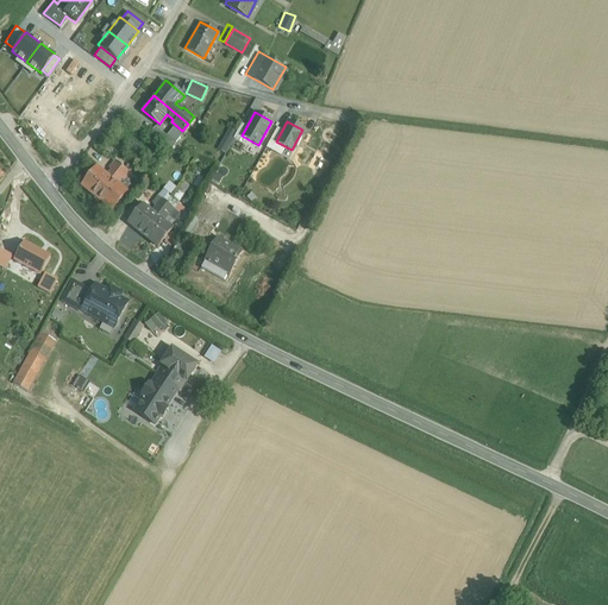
[(175,140),(155,124),(150,130),(170,146),(175,140)]
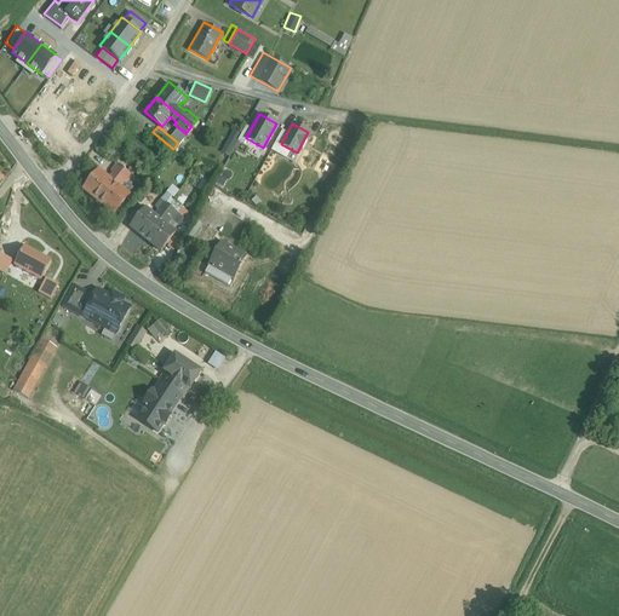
[(116,163),(112,171),(114,173),(109,179),(114,184),(125,171),(116,163)]
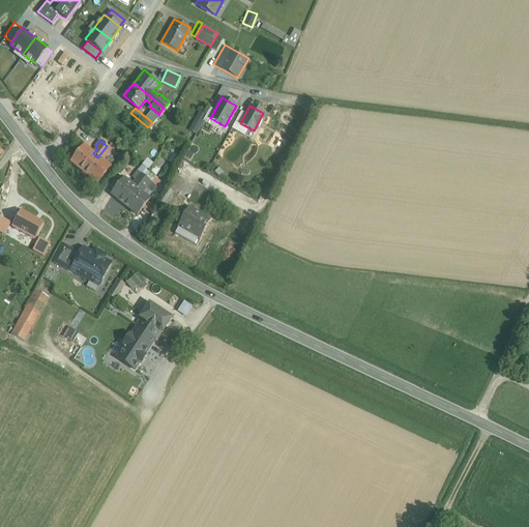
[(85,144),(71,160),(86,172),(97,157),(93,153),(89,150),(90,148),(85,144)]
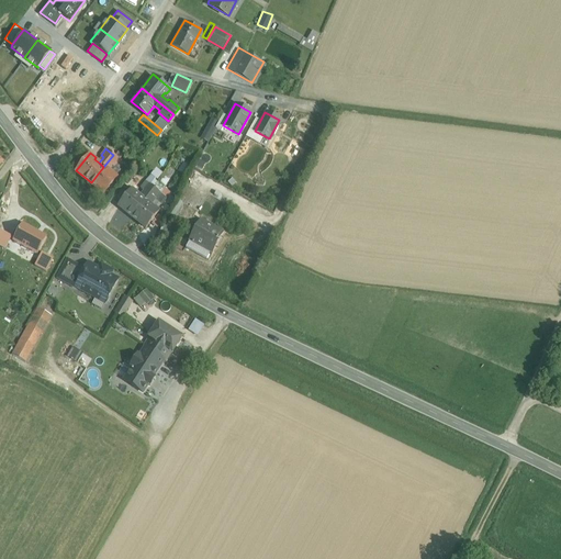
[(114,166),(119,159),(113,155),(103,167),(108,170),(112,164),(114,166)]
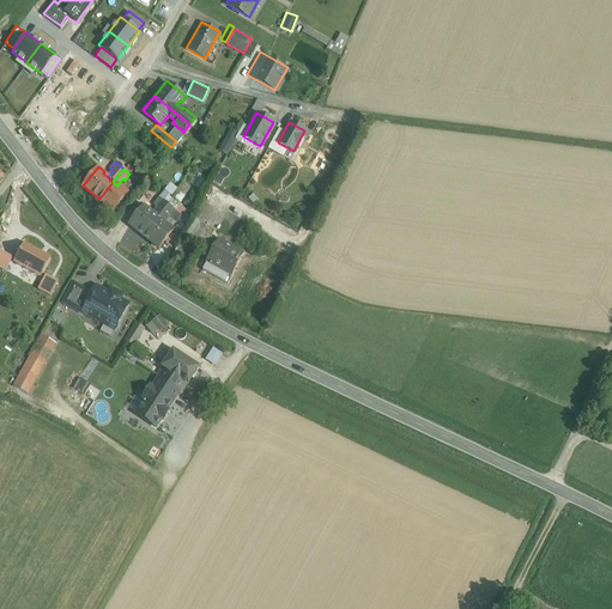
[(117,186),(113,182),(100,199),(114,209),(128,190),(123,187),(121,188),(117,186)]
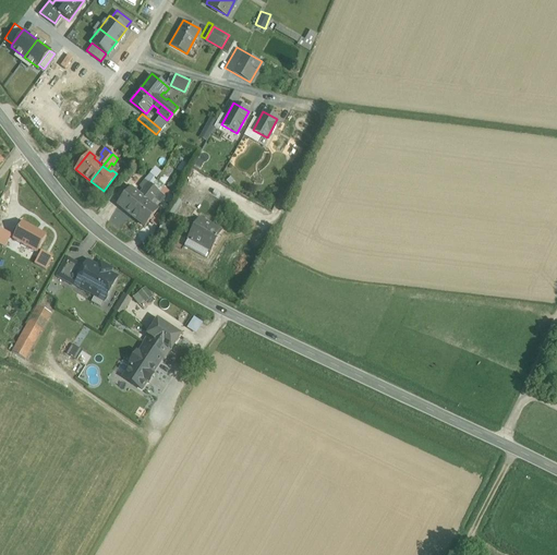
[(145,180),(140,185),(143,188),(137,194),(142,197),(152,184),(145,180)]
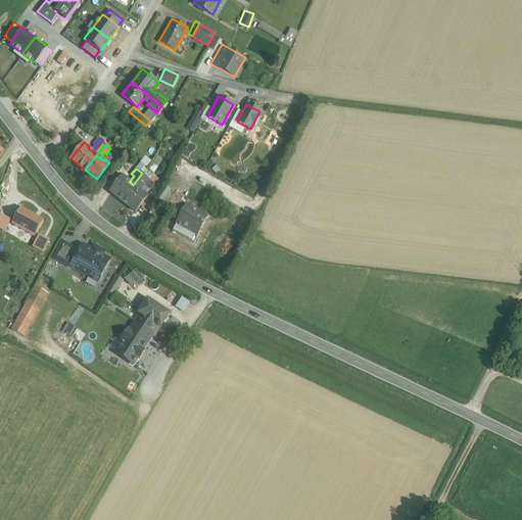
[(148,178),(142,173),(133,185),(136,187),(141,182),(144,184),(148,178)]
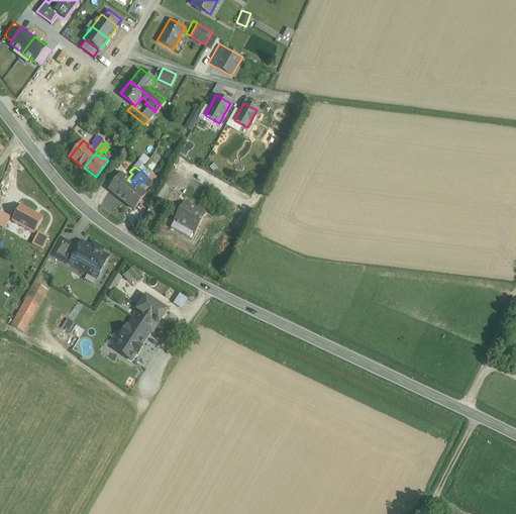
[(120,172),(108,188),(120,197),(131,183),(127,180),(122,176),(124,174),(120,172)]
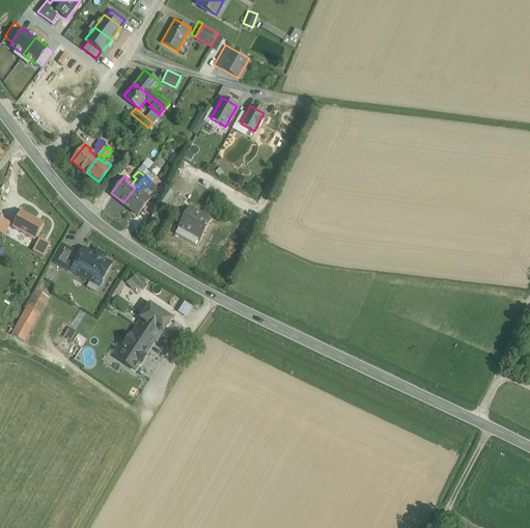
[(138,190),(135,188),(123,202),(137,213),(149,196),(144,192),(143,194),(138,190)]
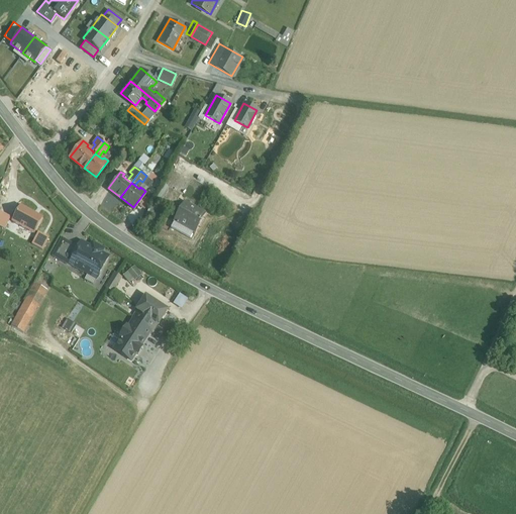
[(167,186),(158,203),(171,210),(180,193),(167,186)]
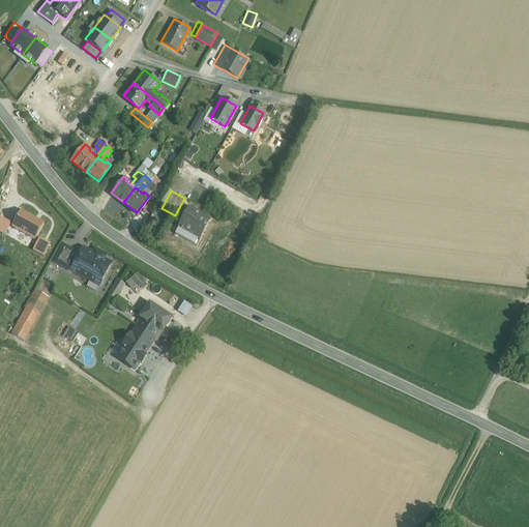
[(187,205),(176,226),(177,226),(178,225),(199,237),(197,240),(198,241),(211,218),(210,217),(209,218),(187,207),(188,206),(187,205)]
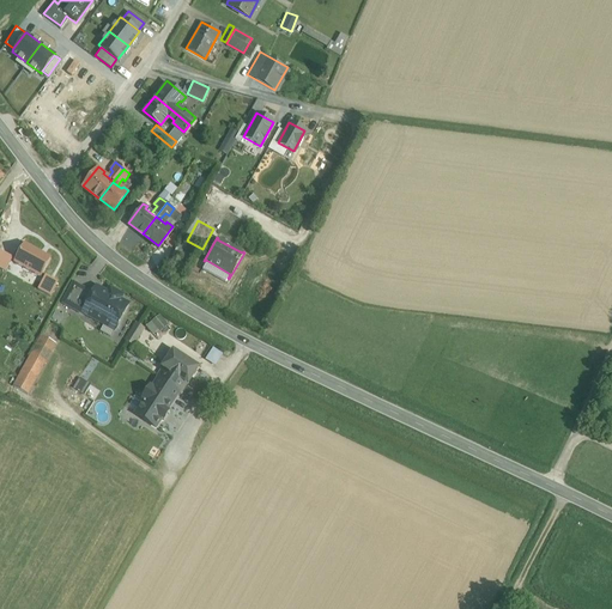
[(23,242),(13,260),(40,274),(49,256),(23,242)]
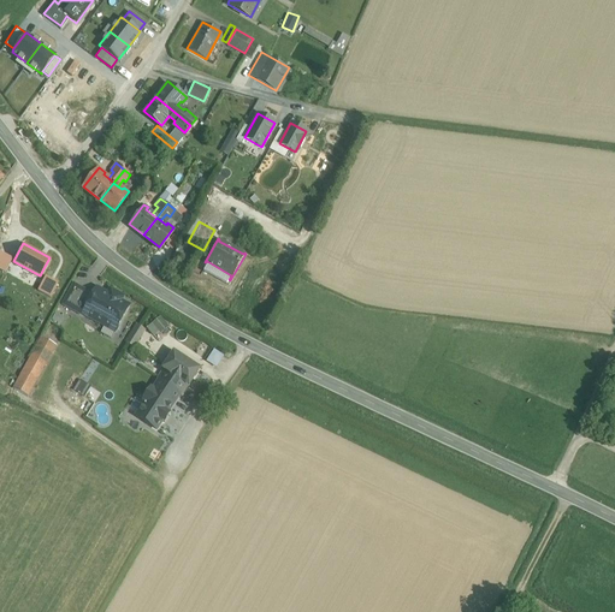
[(11,256),(0,250),(0,267),(4,269),(11,256)]
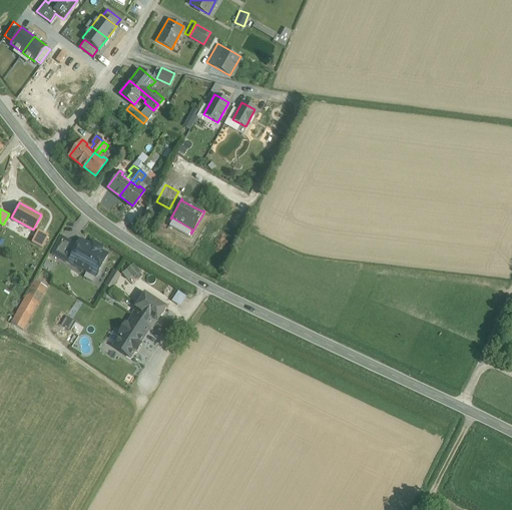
[(37,229),(31,240),(41,245),(47,234),(37,229)]
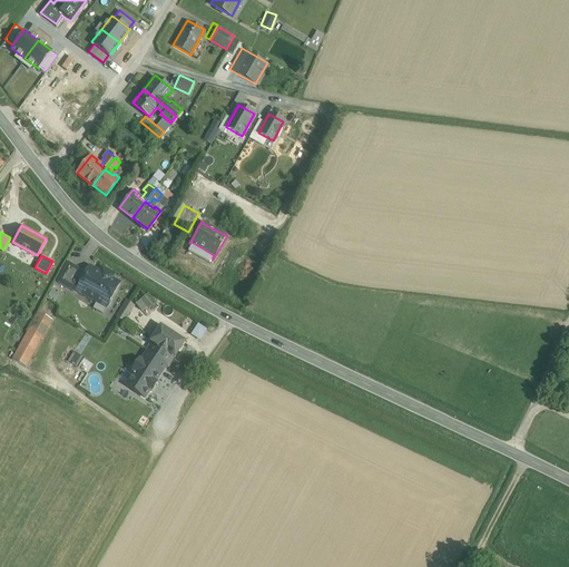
[(67,262),(58,280),(77,290),(77,289),(106,304),(118,281),(88,265),(85,272),(67,262)]
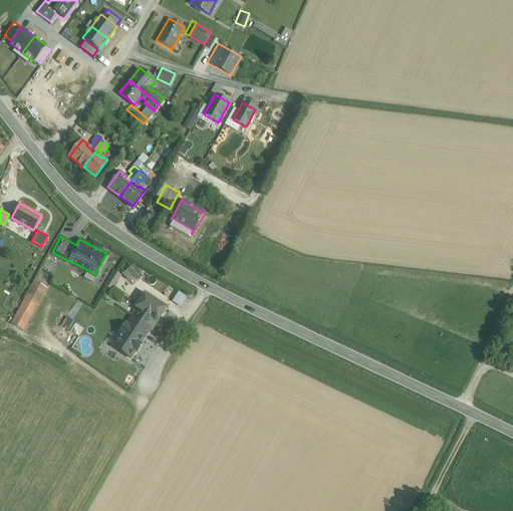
[(134,262),(122,271),(129,278),(140,269),(134,262)]
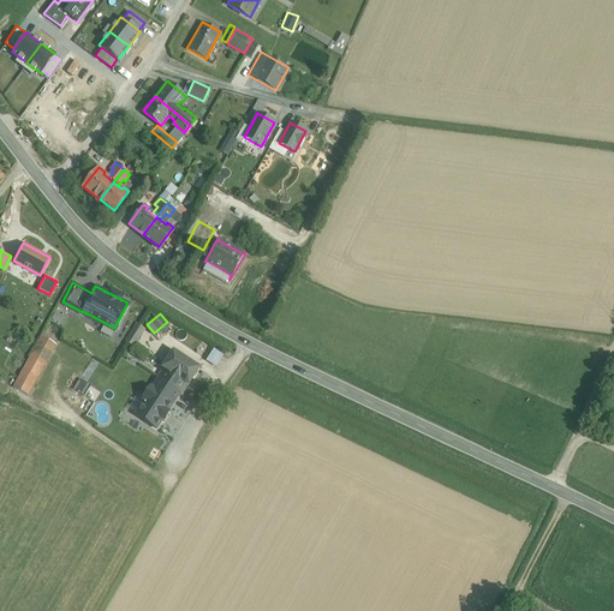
[(143,327),(136,322),(124,340),(132,345),(143,327)]
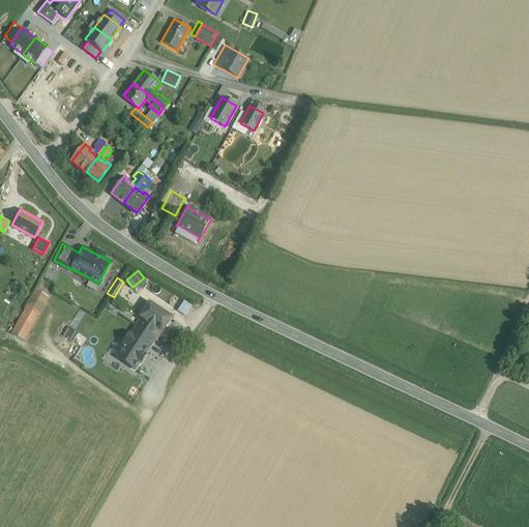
[(35,289),(10,332),(22,339),(24,340),(48,295),(35,289)]
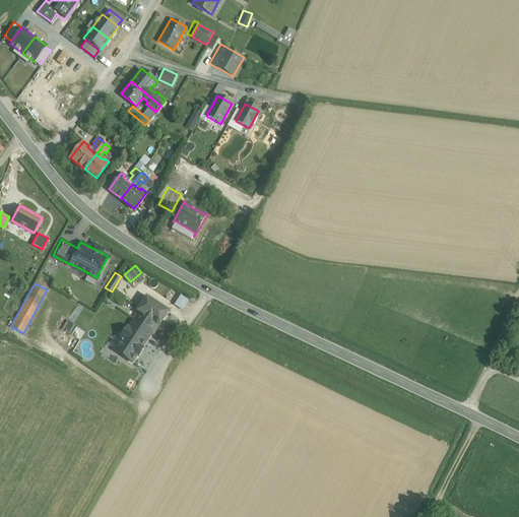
[(152,332),(157,324),(158,324),(168,311),(145,296),(136,310),(137,310),(132,318),(152,332)]
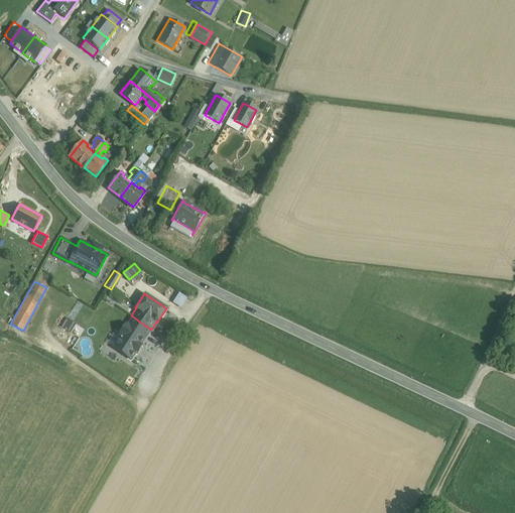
[(149,329),(132,317),(127,325),(126,324),(119,334),(121,335),(113,347),(130,358),(135,351),(136,352),(137,351),(136,350),(139,346),(140,347),(141,345),(139,344),(149,329)]
